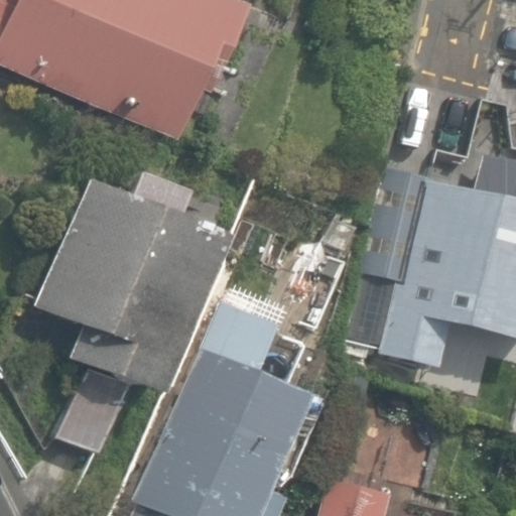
[(248,11),(222,0),(12,0),(0,29),(0,65),(188,147),(248,11)]
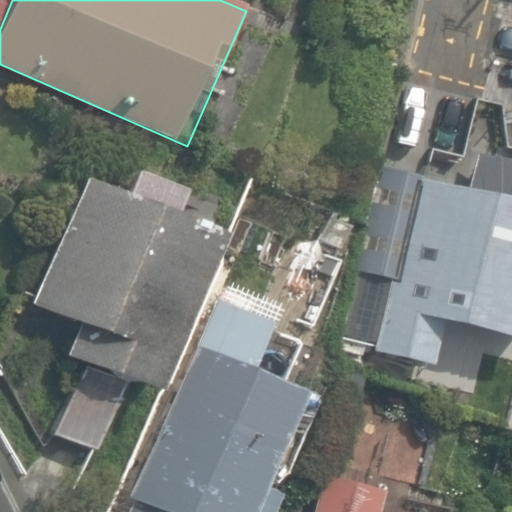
[(511,161),(479,153),(469,194),(379,172),(355,272),(391,280),(374,350),(441,367),(451,326),(511,341),(511,161)]
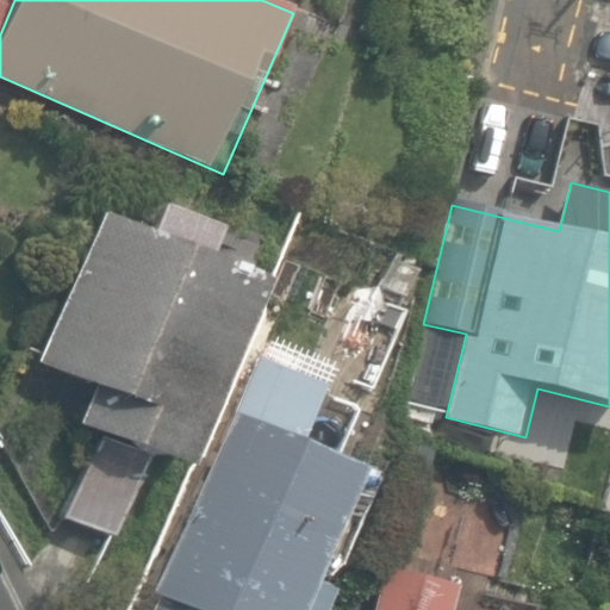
[(266,282),(104,213),(39,365),(94,388),(82,418),(188,464),(266,282)]
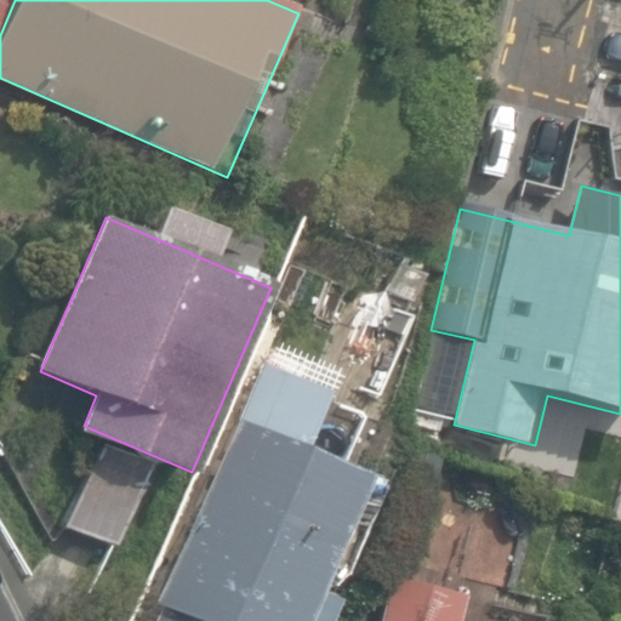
[(307,620),(371,482),(237,421),(155,600),(201,620),(307,620)]
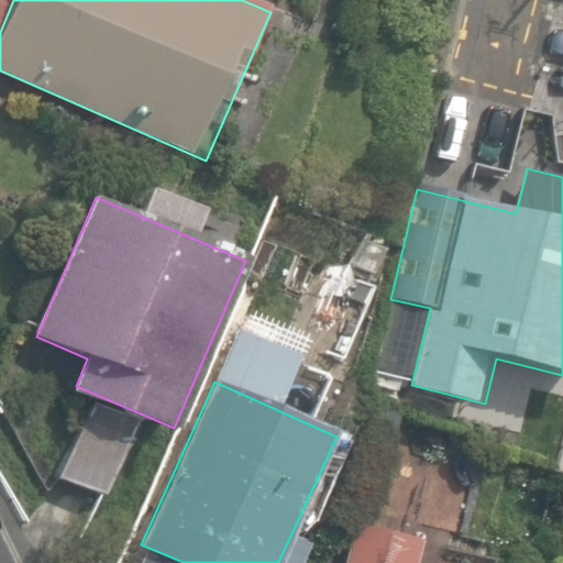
[(114,441),(72,421),(47,473),(89,493),(114,441)]
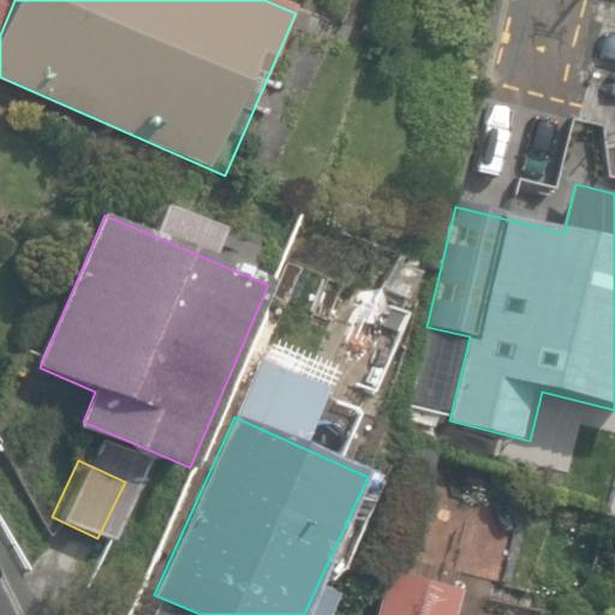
[(455,614),(463,587),(393,568),(380,614),(455,614)]
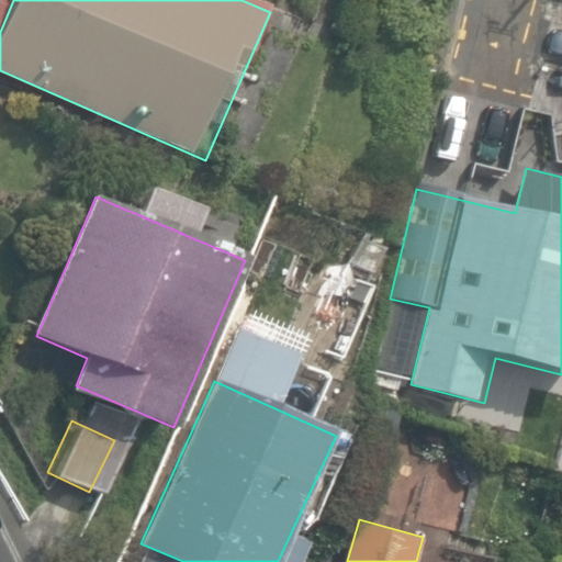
All buildings are outlined.
